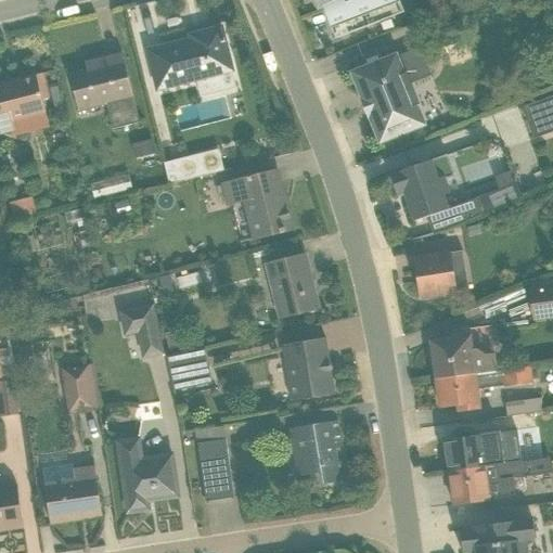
[(312,0),(326,35),(398,5),(395,0),(312,0)]
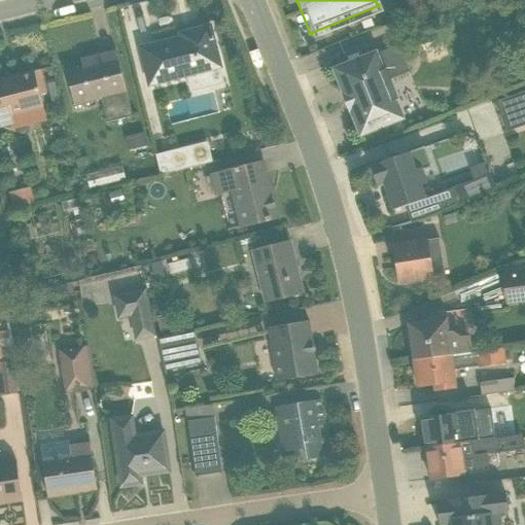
[(181,34),(140,45),(150,88),(225,67),(214,22),(180,30),(181,34)]
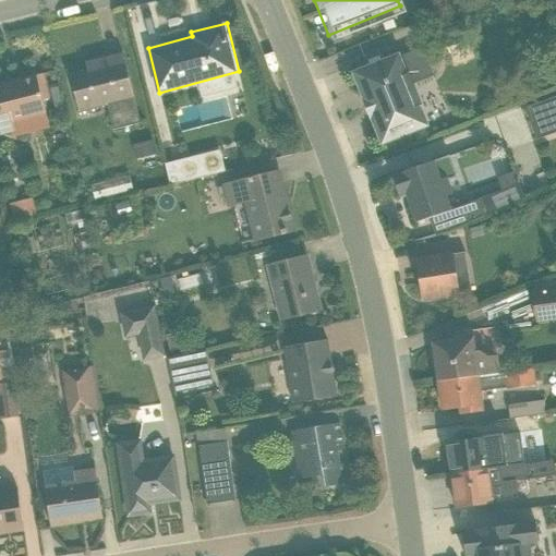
[(116,128),(143,120),(125,51),(108,56),(110,62),(89,68),(72,72),(82,110),(109,104),(116,128)]
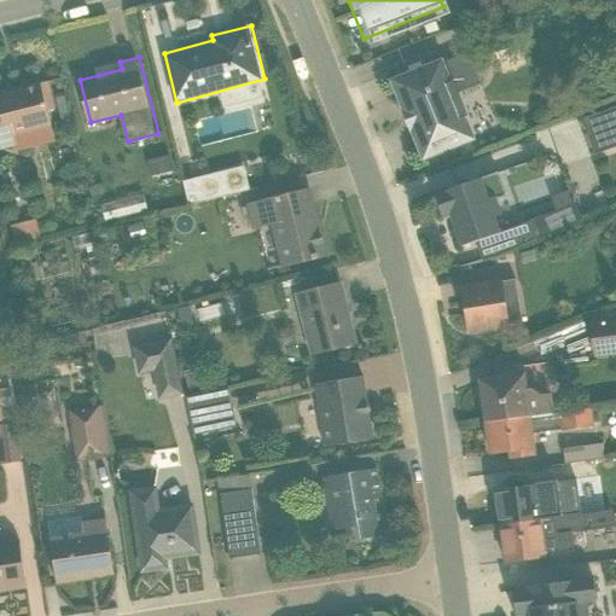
[(419,162),(474,140),(439,57),(384,80),(419,162)]
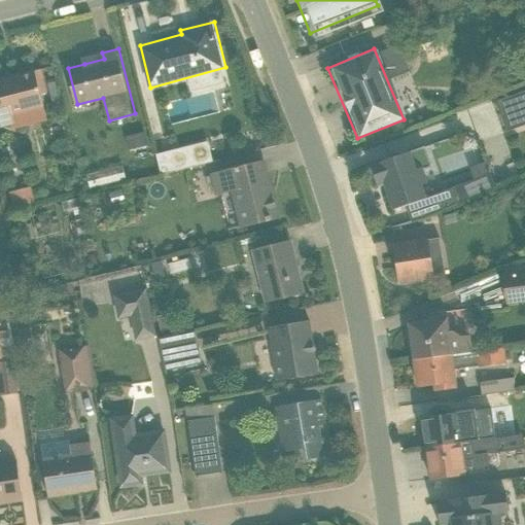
[(104,59),(102,53),(83,58),(84,64),(104,59)]
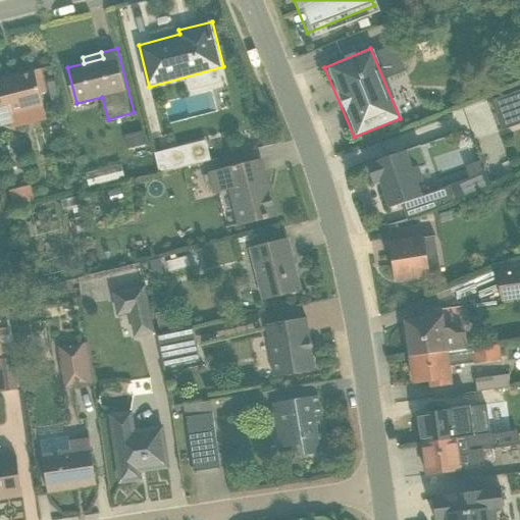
[(43,67),(37,69),(42,92),(48,91),(43,67)]
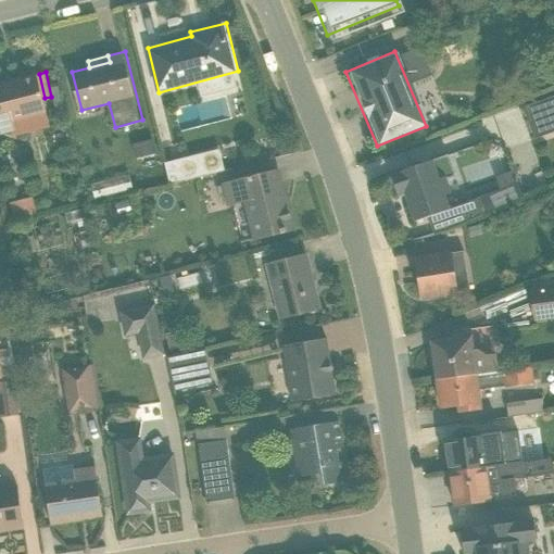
[(19,136),(52,127),(45,98),(39,74),(0,84),(0,123),(2,134),(17,130),(19,136)]
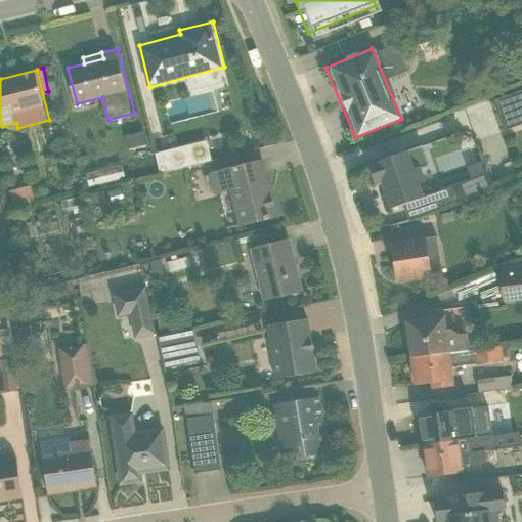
[(521,80),(504,86),(508,96),(486,103),(492,123),(521,112),(521,80)]
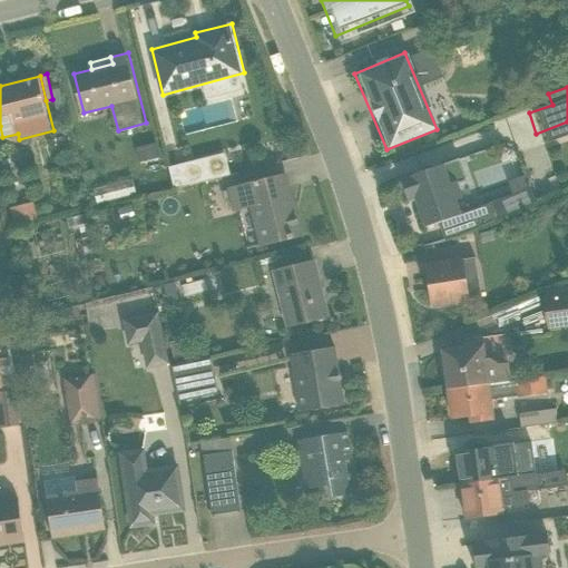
[(167,111),(175,142),(223,130),(216,99),(167,111)]
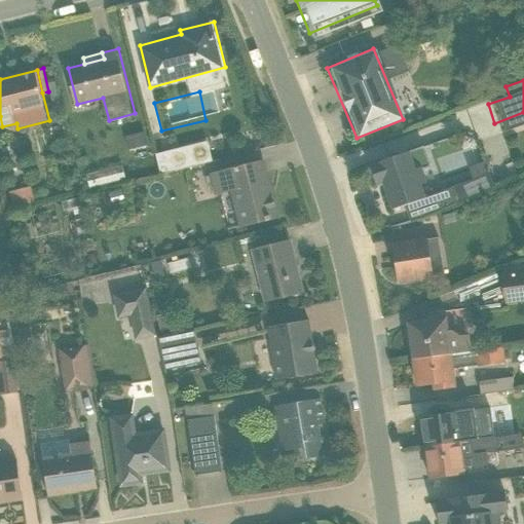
[(116,153),(140,148),(136,127),(112,132),(116,153)]
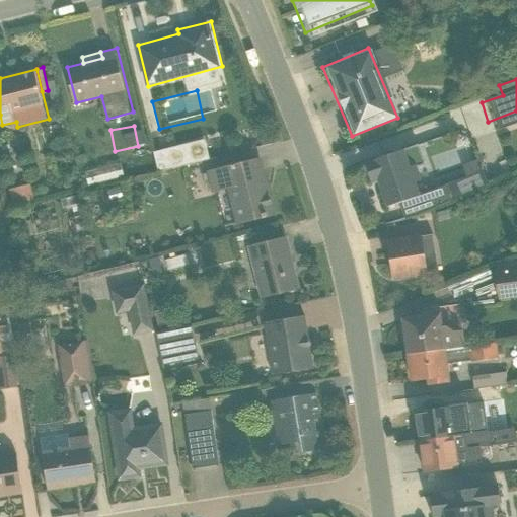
[(508,139),(478,147),(486,169),(514,161),(508,139)]
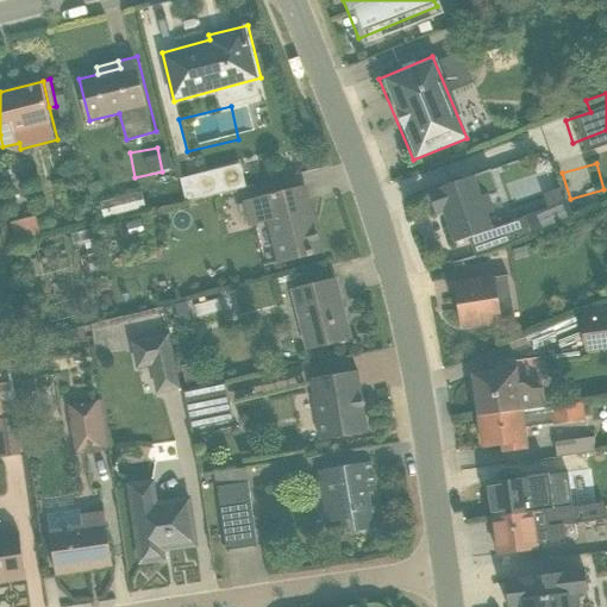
[(439,230),(487,211),(475,181),(427,199),(439,230)]
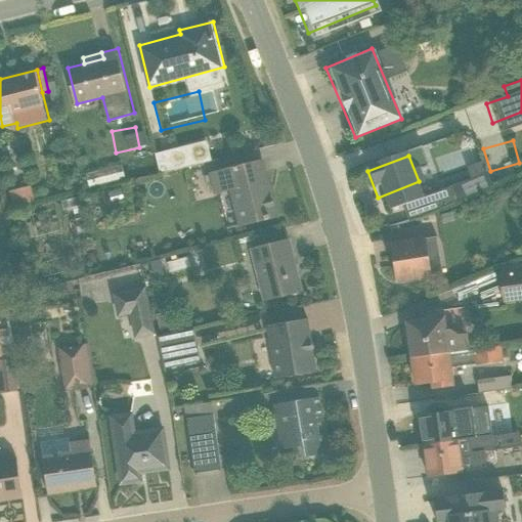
[(478,179),(490,174),(482,156),(471,161),(478,179)]
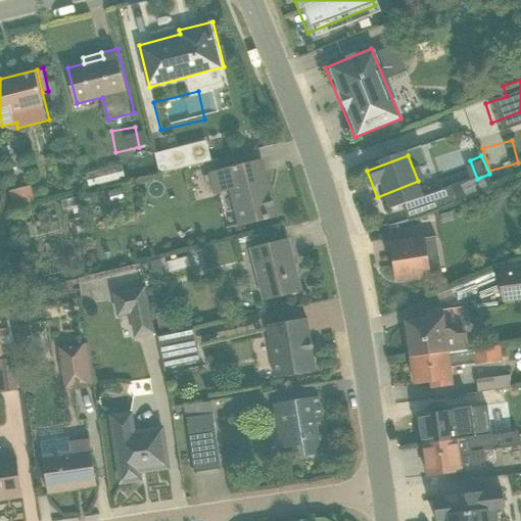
[(231,229),(278,217),(262,157),(208,171),(215,193),(221,192),(231,229)]
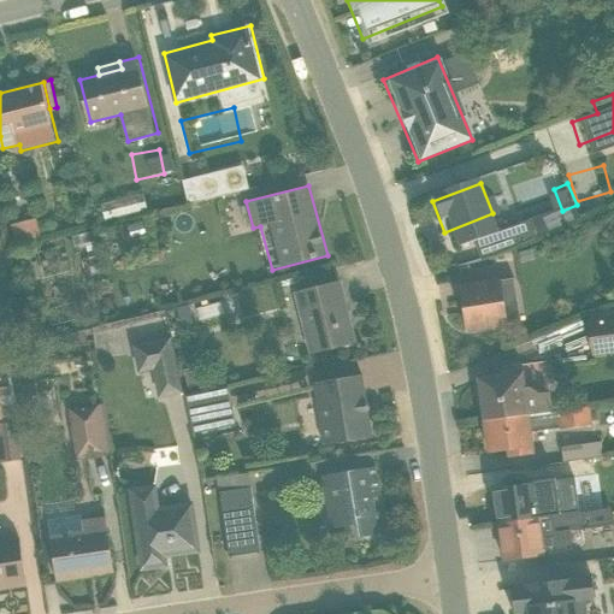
[(0,232),(1,237),(27,230),(21,212),(0,218),(0,232)]
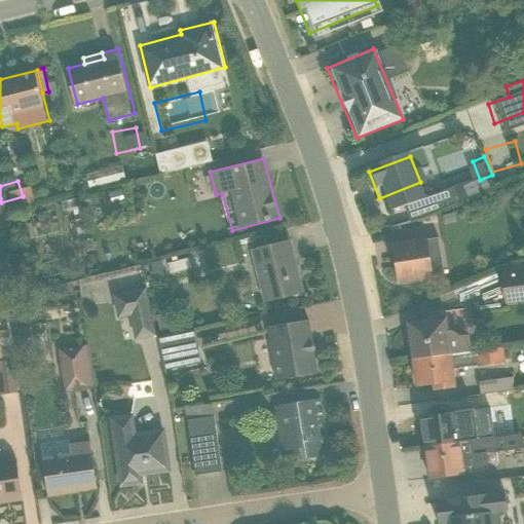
[(394,283),(432,277),(426,236),(388,241),(394,283)]
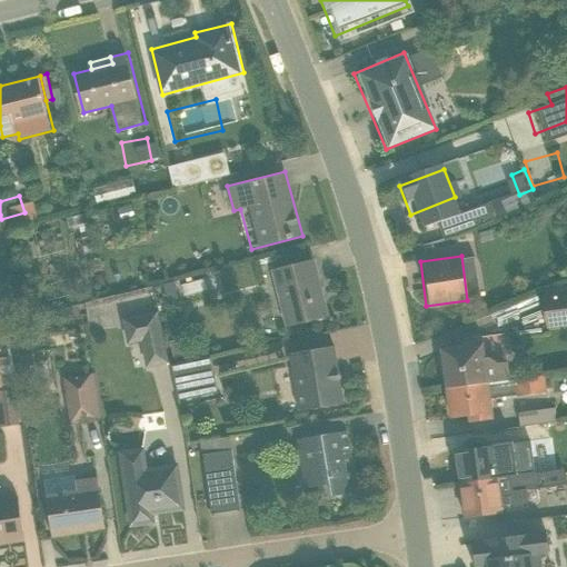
[(285,327),(328,316),(314,259),(270,269),(285,327)]
